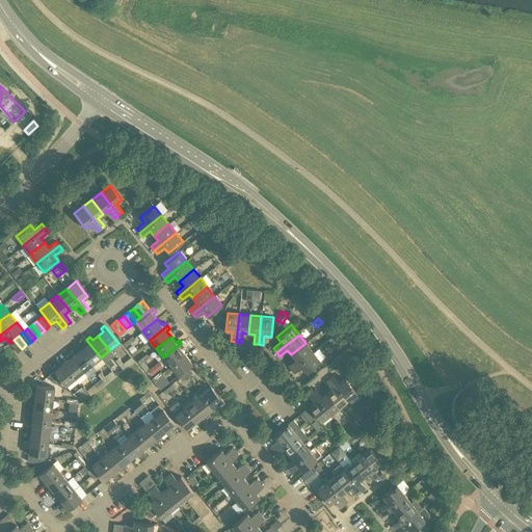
[(22,349),(14,340),(9,343),(17,353),(22,349)]
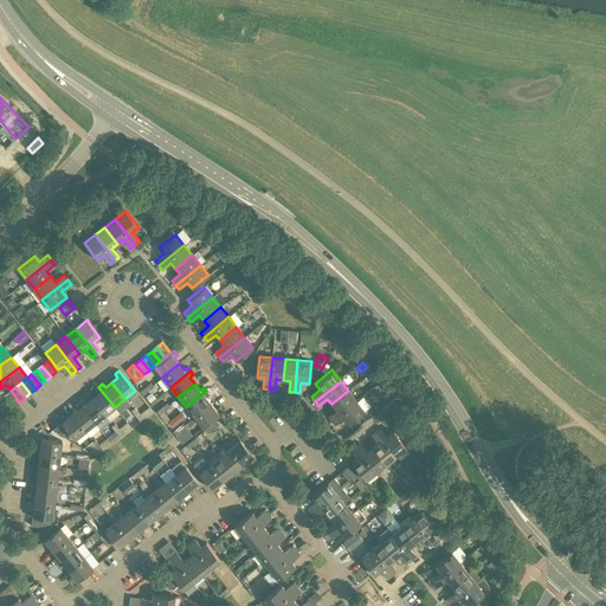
[(95,389),(97,393),(91,398),(104,414),(115,407),(98,387),(95,389)]
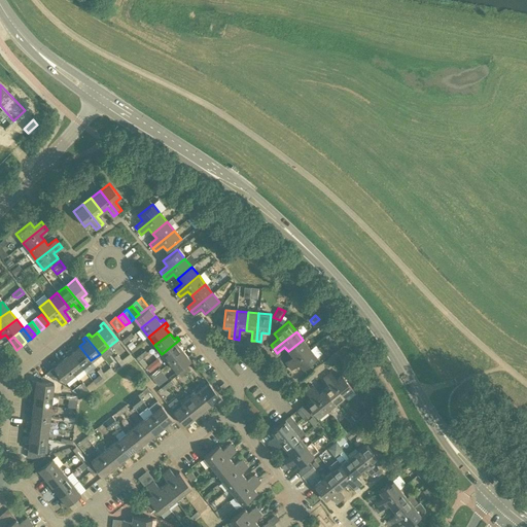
[(179,340),(162,354),(169,362),(183,351),(179,346),(182,343),(179,340)]
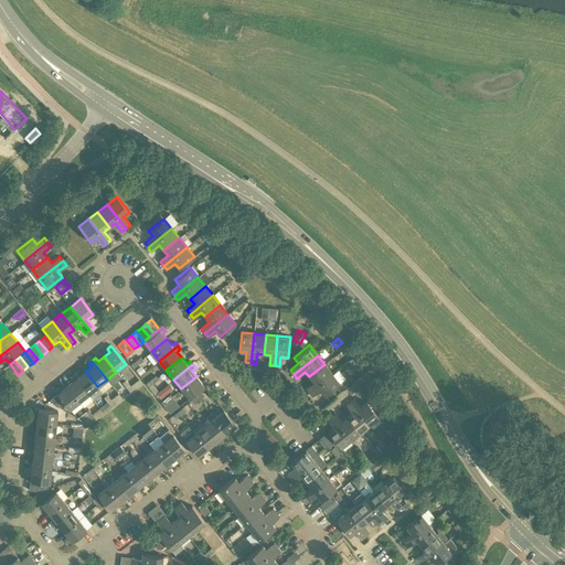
[(309,376),(313,382),(305,388),(308,392),(332,373),(324,364),(309,376)]
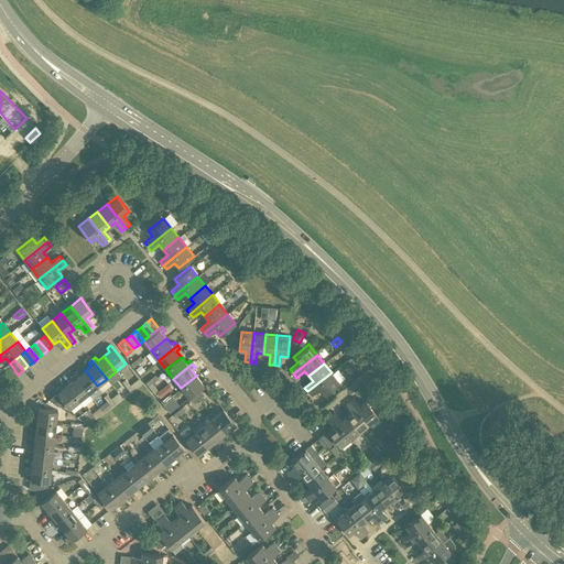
[(77,371),(73,375),(88,393),(97,386),(85,370),(79,375),(77,371)]
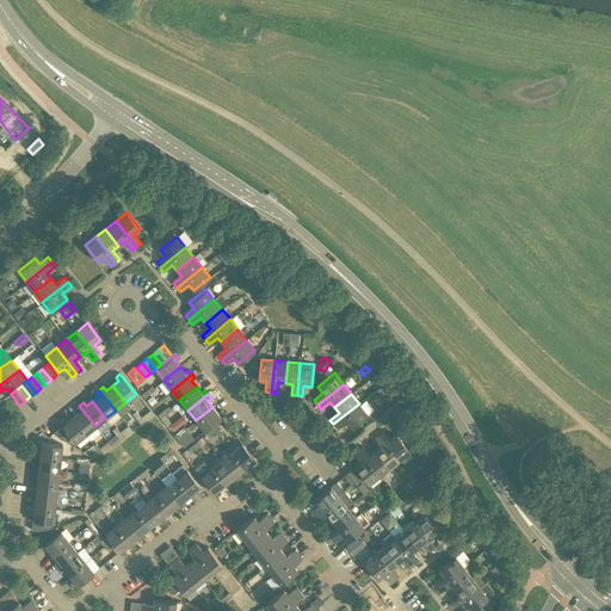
[(359,403),(333,424),(338,430),(346,423),(351,429),(368,414),(359,403)]
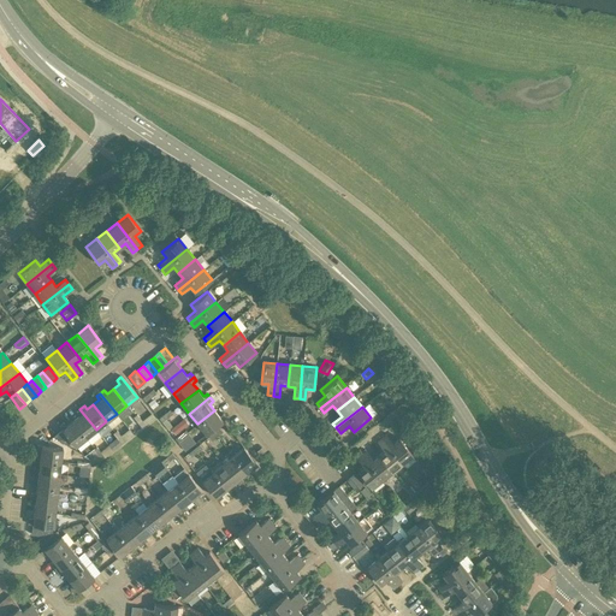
[(96,430),(80,409),(76,413),(78,416),(72,421),(86,438),(96,430)]
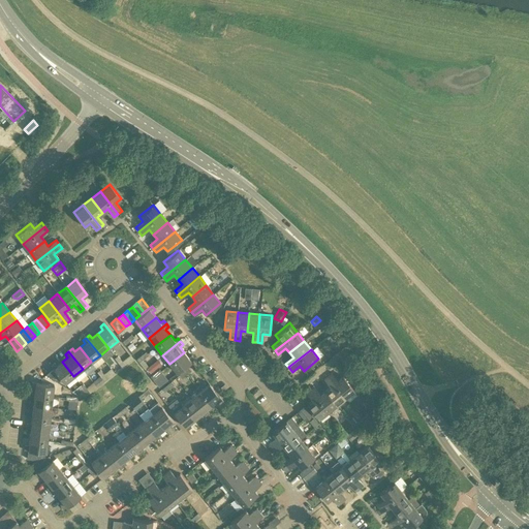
[(184,352),(169,364),(177,373),(194,360),(191,355),(188,358),(184,352)]
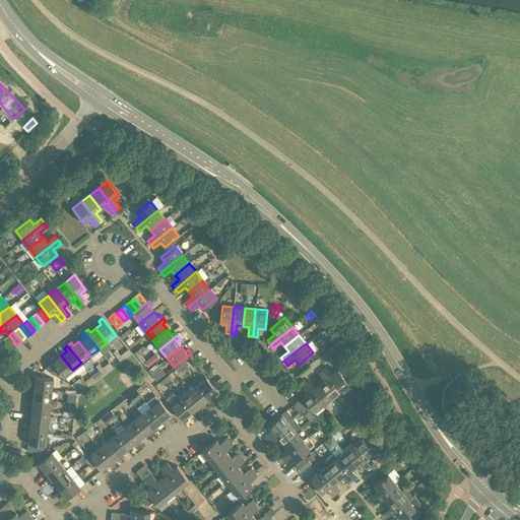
[(120,355),(122,359),(130,352),(127,349),(120,355)]
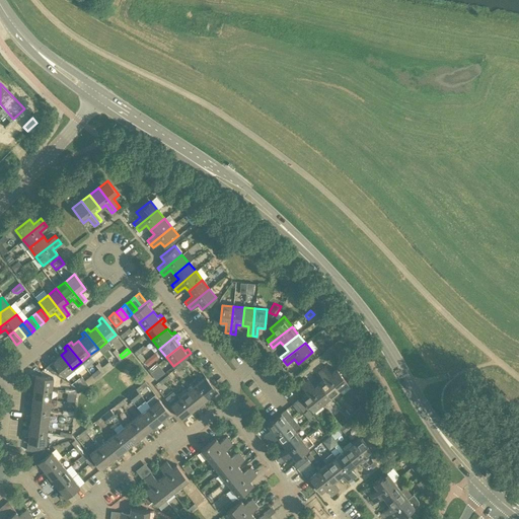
[(61,355),(56,359),(53,356),(50,359),(63,376),(72,369),(61,355)]
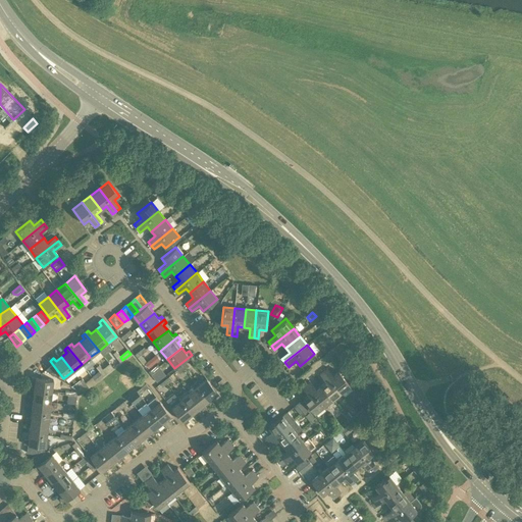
[(327,368),(323,371),(341,393),(350,385),(338,371),(333,375),(327,368)]
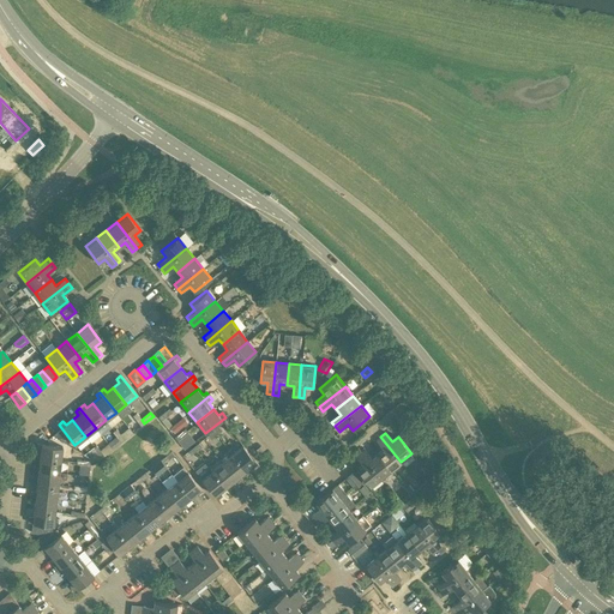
[(401,462),(380,437),(377,440),(383,449),(377,453),(391,470),(401,462)]
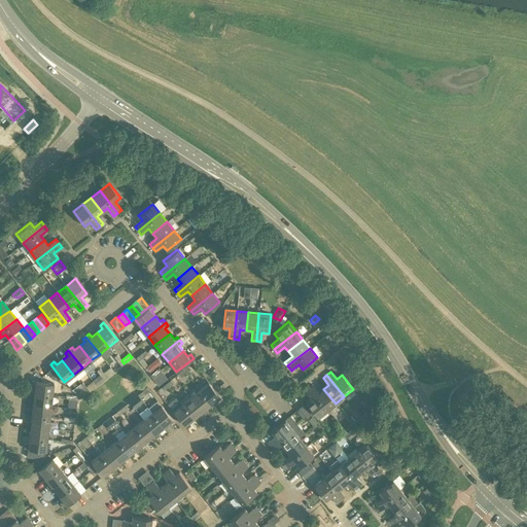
[(54,384),(35,381),(31,381),(31,386),(35,386),(34,393),(53,395),(54,384)]
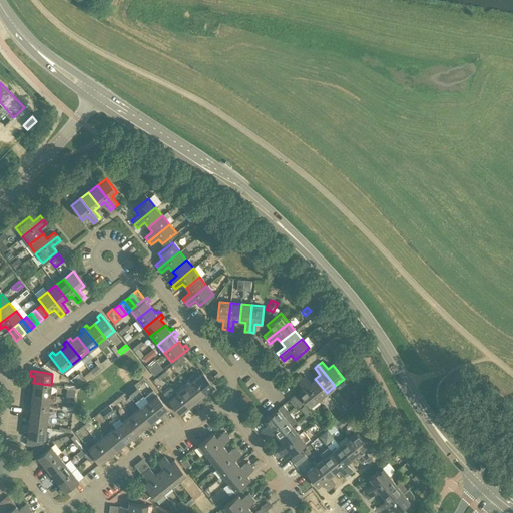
[(83,377),(87,381),(91,377),(94,375),(91,371),(83,377)]
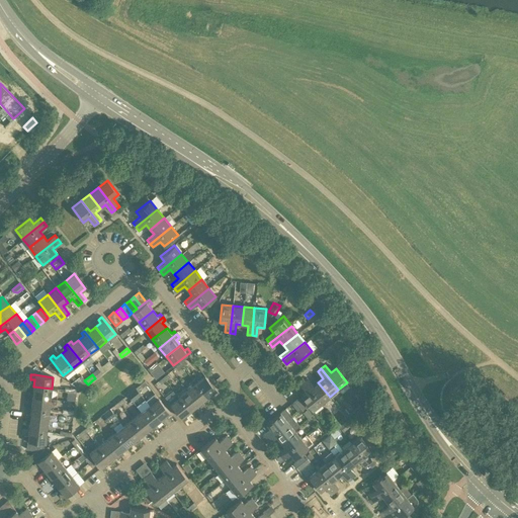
[(205,375),(195,383),(207,398),(212,394),(216,396),(219,394),(205,375)]
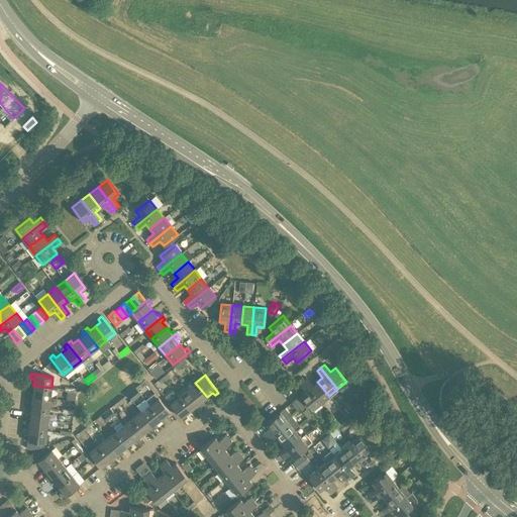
[(307,379),(303,382),(320,403),(329,396),(317,382),(313,386),(307,379)]
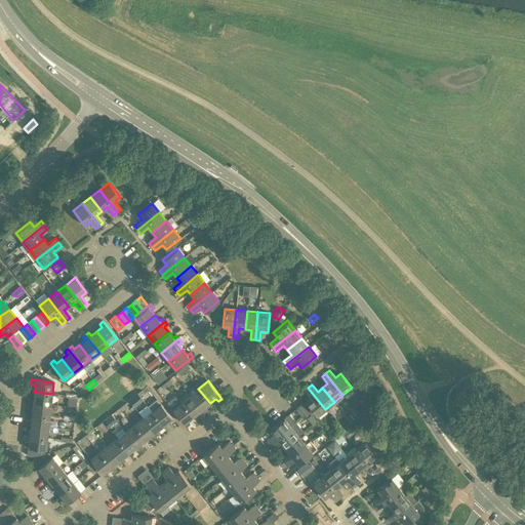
[(325,409),(308,388),(304,391),(310,398),(305,402),(316,416),(325,409)]
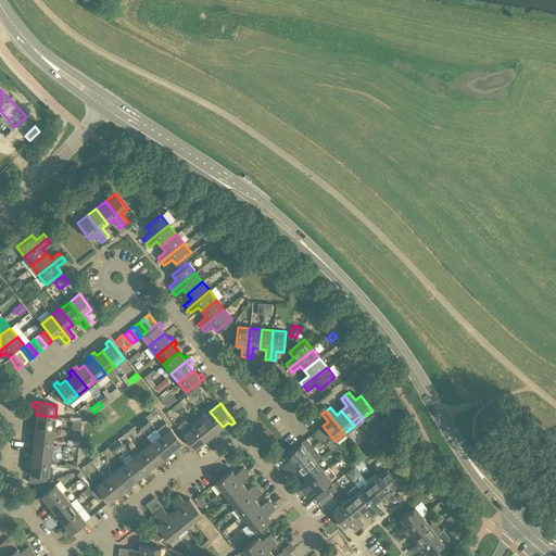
[(223,427),(210,412),(201,418),(216,437),(219,434),(216,432),(223,427)]
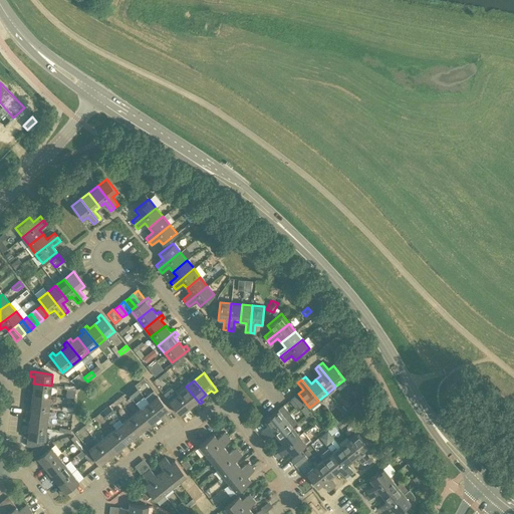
[(28,390),(28,394),(49,397),(51,386),(33,383),(32,390),(28,390)]
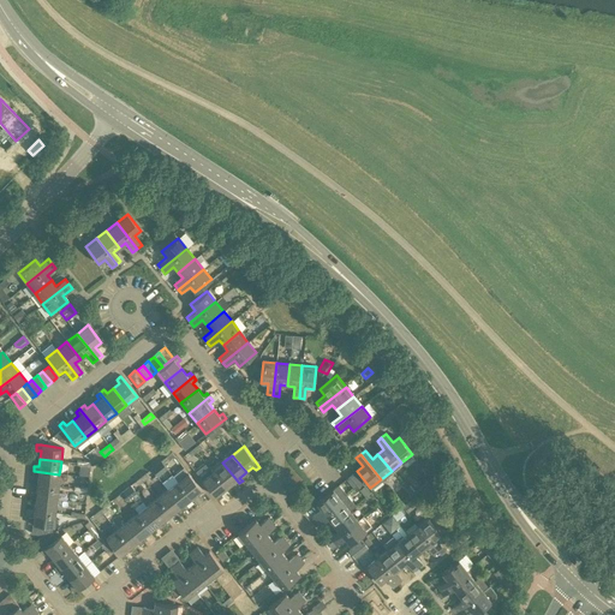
[(206,461),(195,469),(201,477),(212,469),(206,461)]
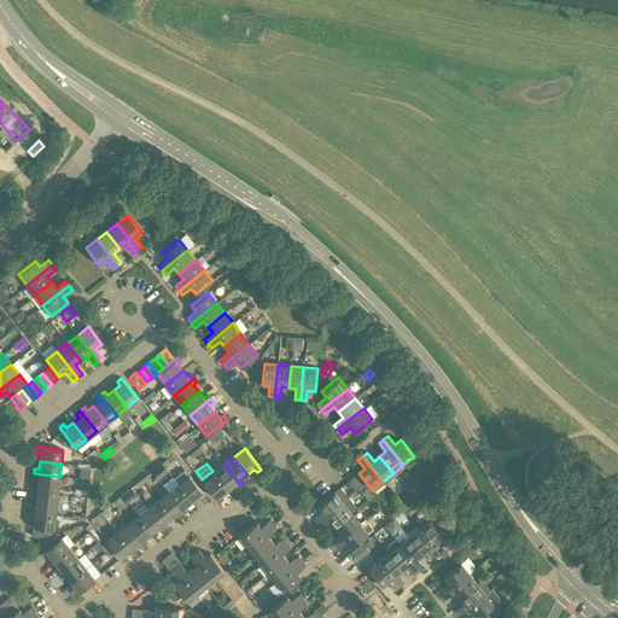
[(165,472),(159,465),(151,471),(157,478),(165,472)]
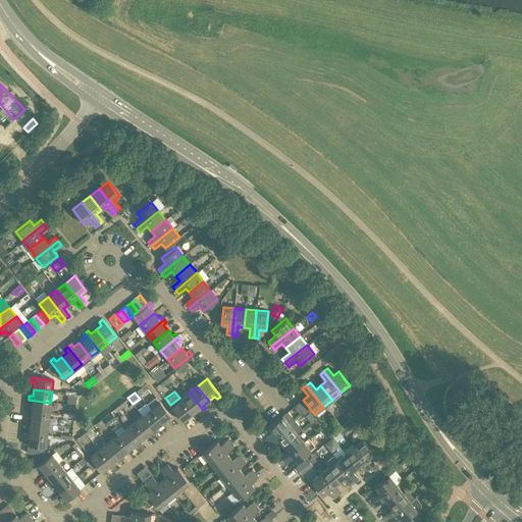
[(189,393),(180,400),(192,414),(197,410),(199,413),(203,410),(189,393)]
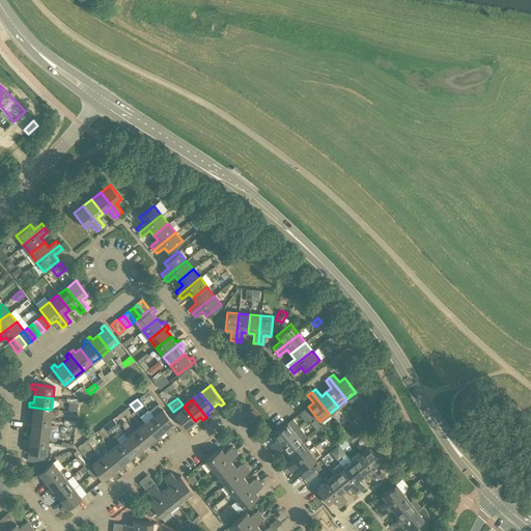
[(51,410),(29,407),(28,411),(32,412),(31,418),(50,420),(51,410)]
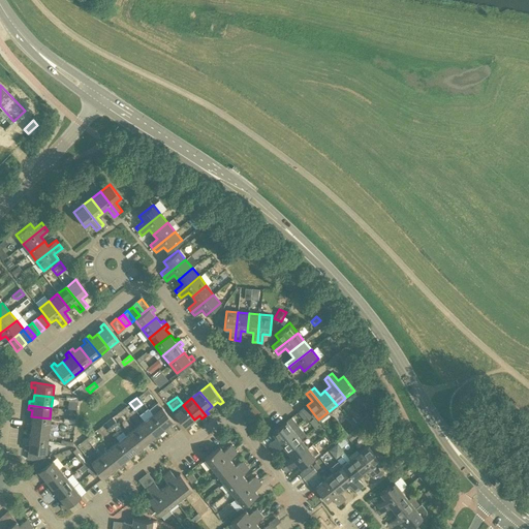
[(194,419),(183,405),(174,412),(187,430),(191,427),(189,425),(194,419)]
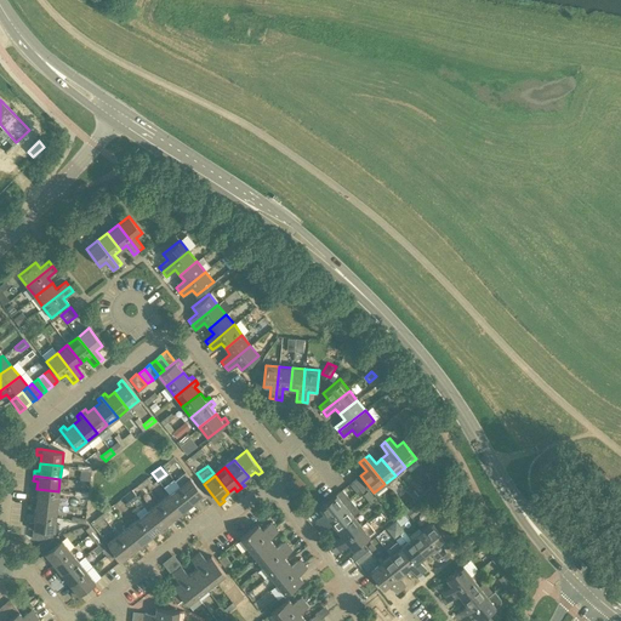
[(189,477),(178,486),(193,503),(199,499),(203,502),(206,499),(189,477)]
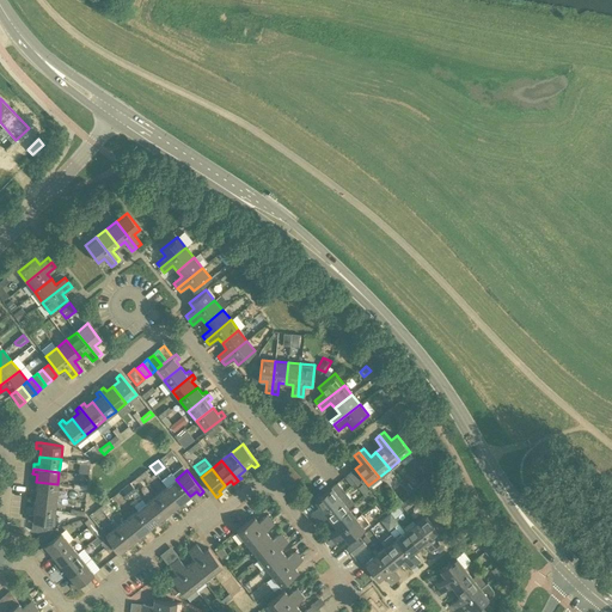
[(360,481),(352,470),(344,477),(343,477),(352,487),(352,488),(360,481)]
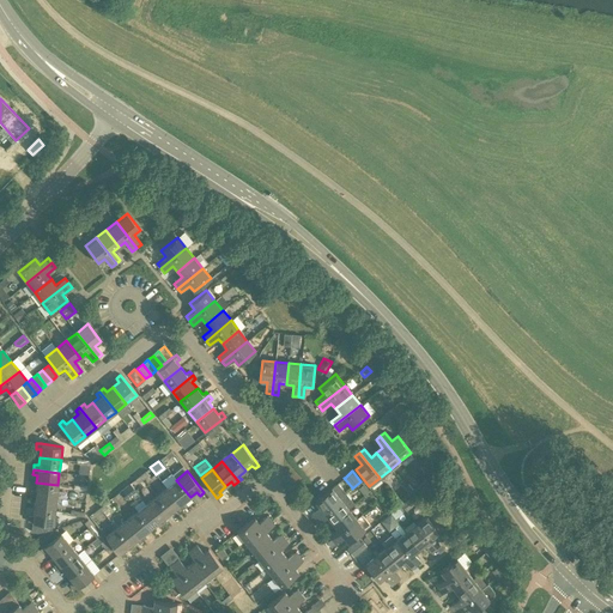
[(176,480),(167,487),(183,509),(187,505),(184,502),(190,497),(176,480)]
